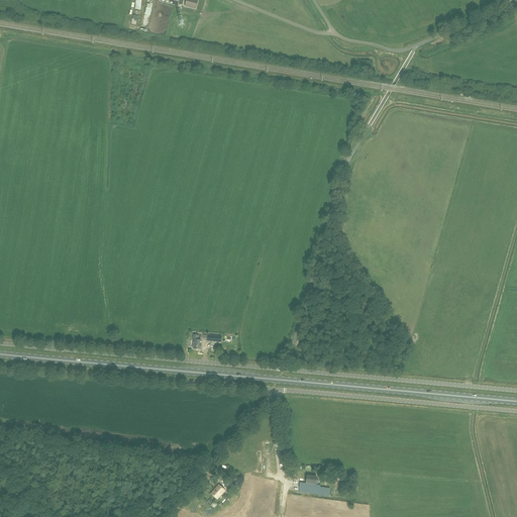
[(196,9),(198,1),(193,0),(186,0),(185,6),(196,9)]
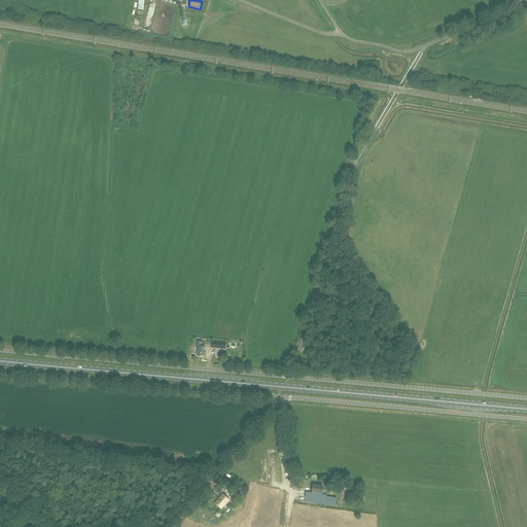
[(198,355),(198,356),(200,357),(200,356),(205,356),(205,347),(202,347),(202,342),(197,341),(197,347),(198,347),(197,355),(198,355)]
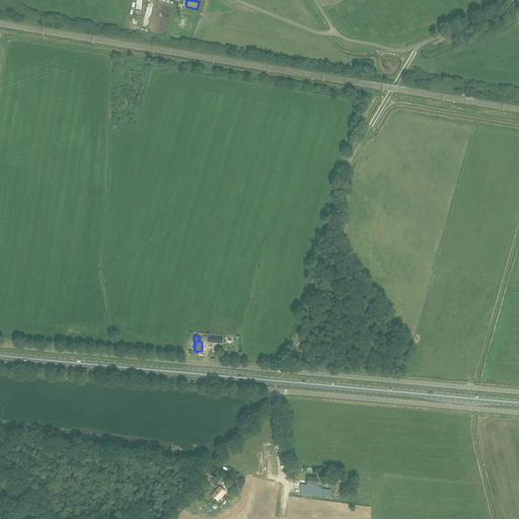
[(306,487),(306,491),(310,491),(314,492),(314,489),(311,488),(311,486),(317,487),(318,478),(308,477),(307,486),(307,488),(306,487)]
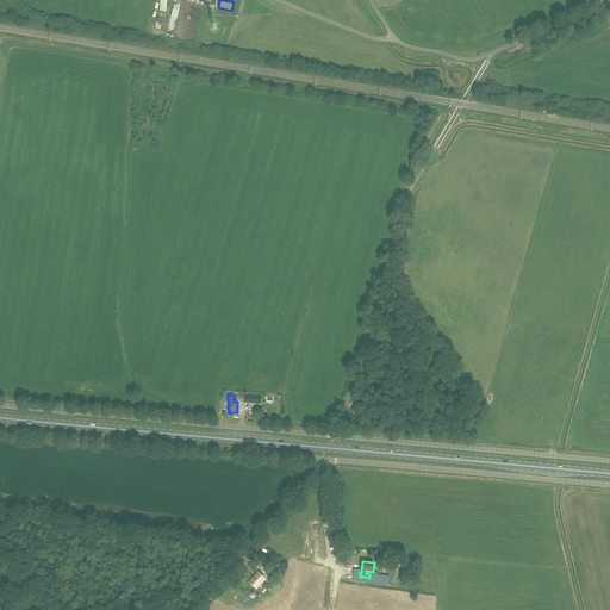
[(256,589),(266,578),(259,572),(249,583),(256,589)]
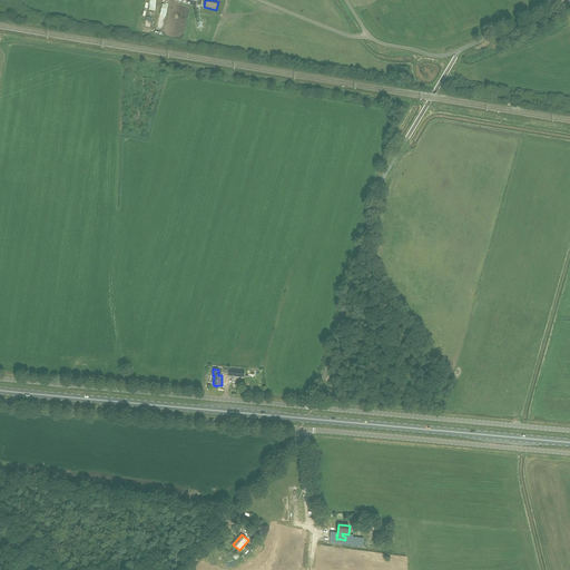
[(298,551),(291,550),(288,558),(287,561),(295,563),(298,551)]
